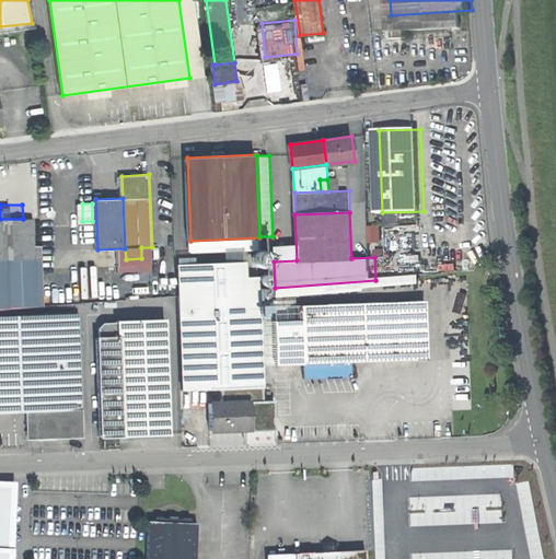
[(0,309),(12,309),(12,302),(38,301),(35,218),(23,219),(0,219),(0,309)]
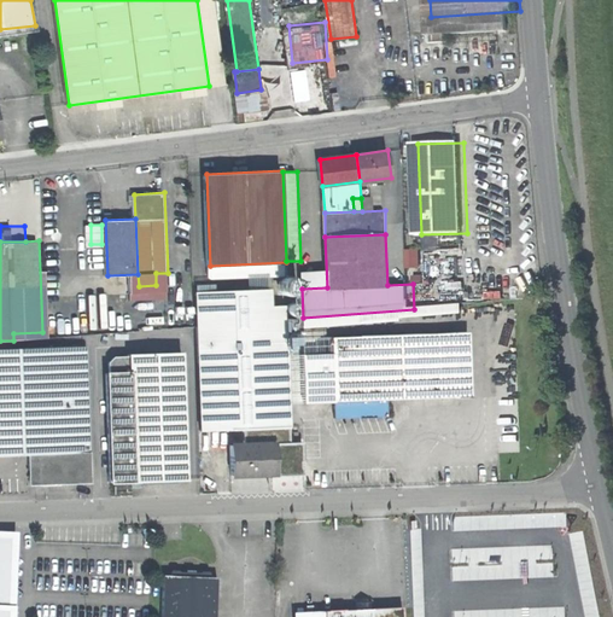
[(415,249),(416,266),(428,265),(428,248),(415,249)]
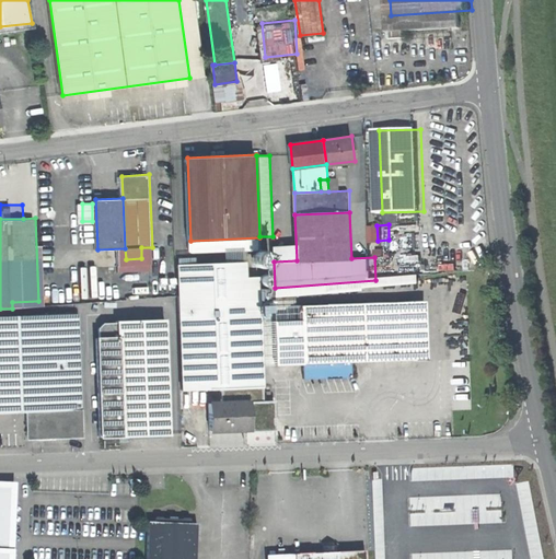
[(259,237),(190,241),(190,249),(259,246),(259,237)]
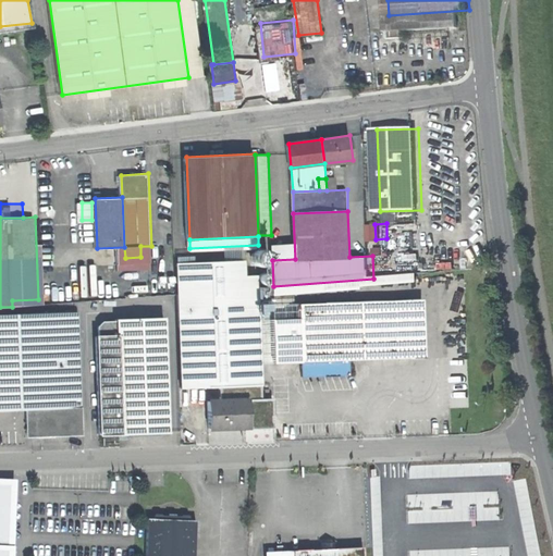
[(260,307),(259,287),(258,271),(244,272),(244,259),(176,262),(183,391),(222,388),(223,399),(248,398),(265,397),(261,340),(260,320),(260,307)]
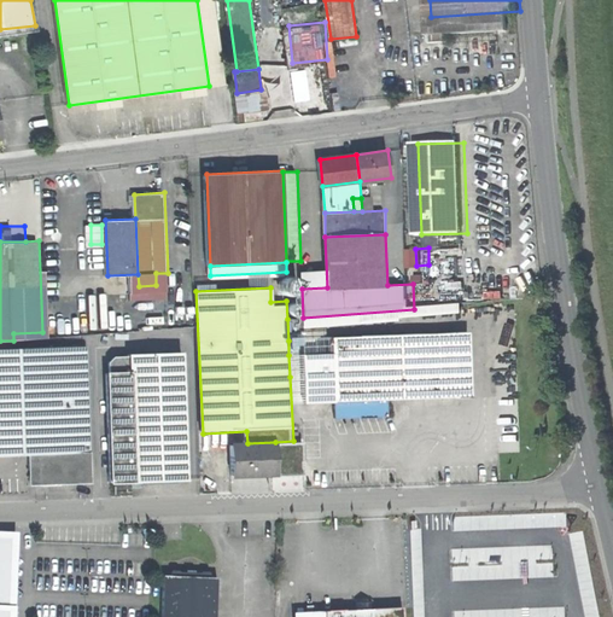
[(302,308),(301,306),(298,303),(296,302),(292,302),(290,303),(289,307),(287,309),(289,313),(291,314),(293,315),(297,315),(299,314),(301,312),(302,308)]
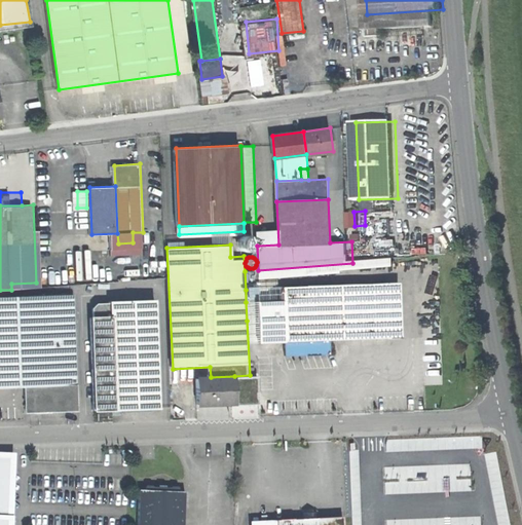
[(397,259),(352,263),(258,270),(255,270),(256,277),(398,267),(397,259)]
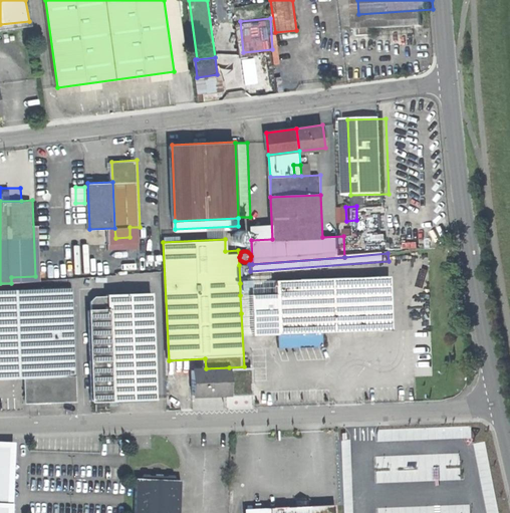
[(250,271),(249,264),(239,265),(240,283),(250,283),(250,271)]
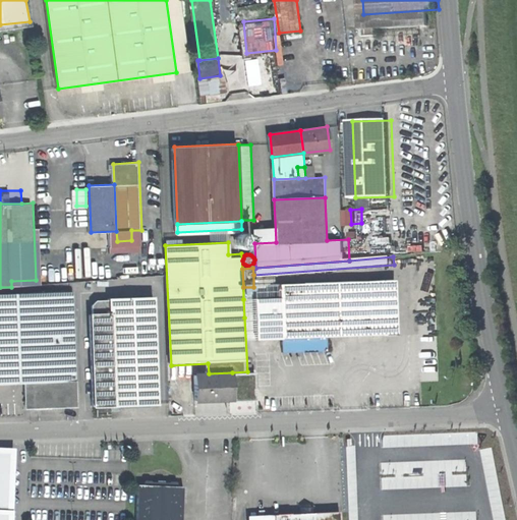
[(384,280),(387,334),(399,334),(396,279),(384,280)]
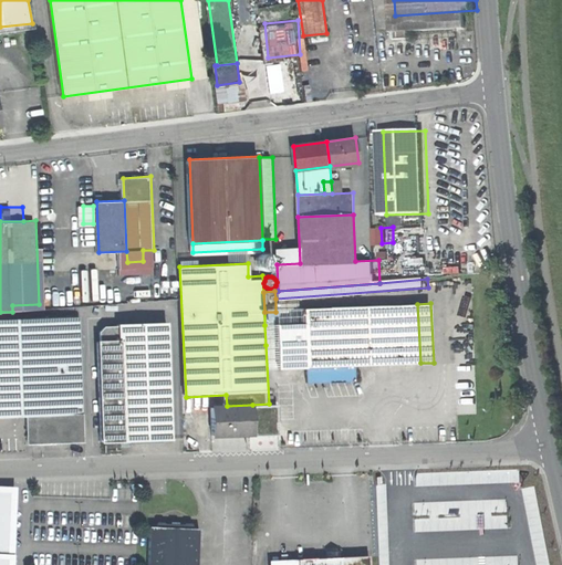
[(417,304),(305,309),(305,310),(303,310),(303,314),(305,313),(305,323),(308,367),(355,365),(420,363),(417,304)]
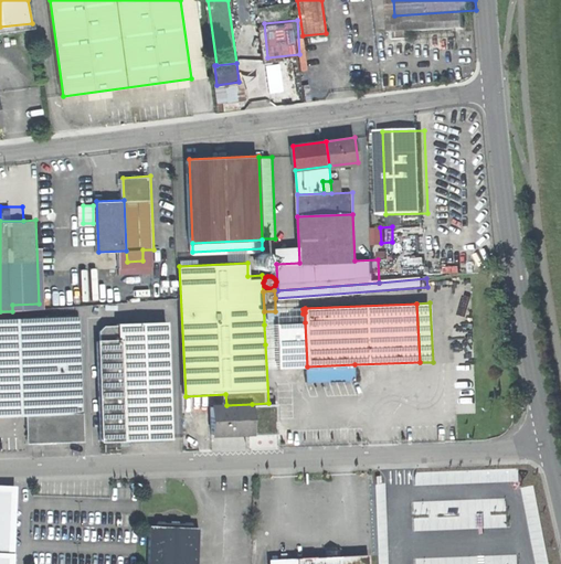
[(305,309),(305,308),(278,309),(278,323),(305,322),(305,312),(303,314),(303,309),(305,309)]
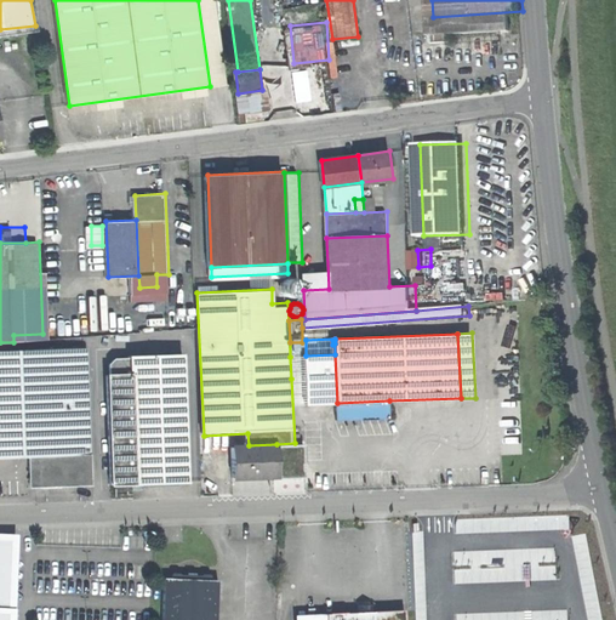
[(90,347),(0,350),(0,456),(41,455),(93,453),(90,347)]
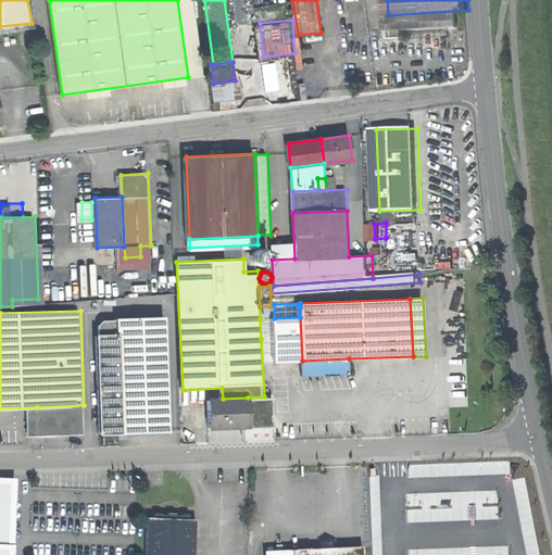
[(118,335),(98,336),(101,432),(171,430),(166,316),(118,318),(118,335)]
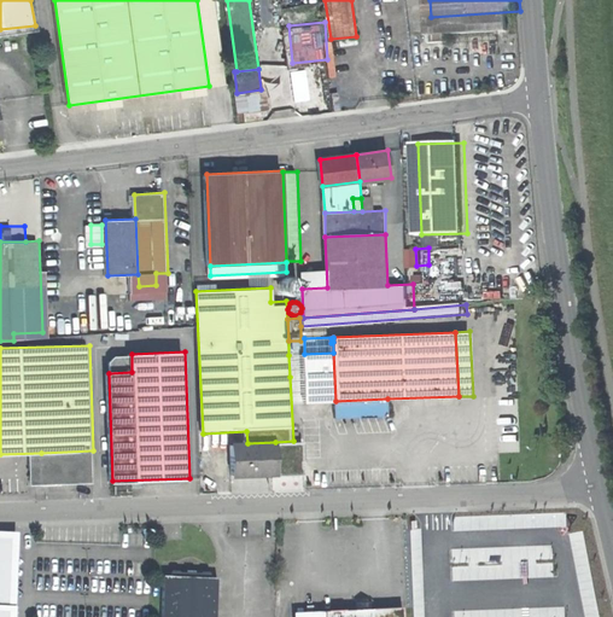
[(333,353),(304,354),(304,376),(305,402),(336,401),(333,353)]
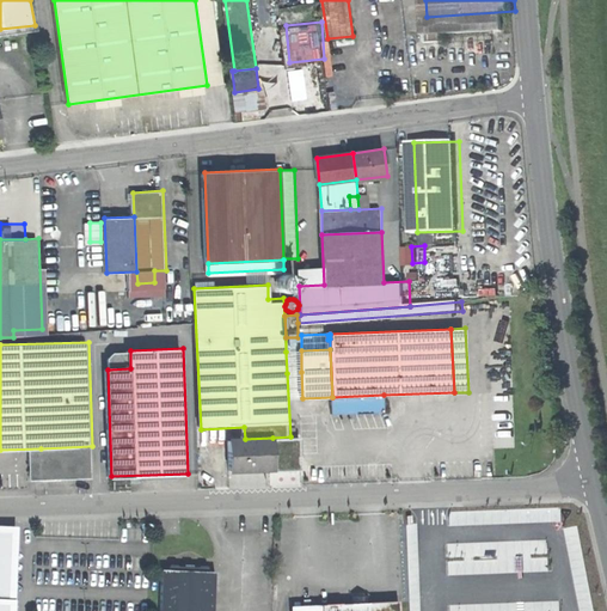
[(301,372),(301,350),(286,352),(287,373),(301,372)]
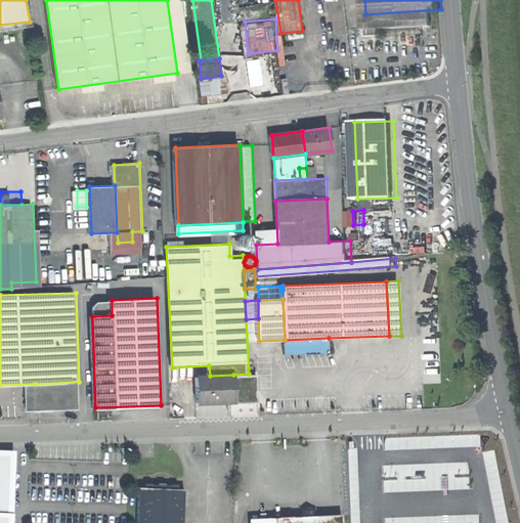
[(329,338),(285,340),(286,354),(330,352),(329,338)]
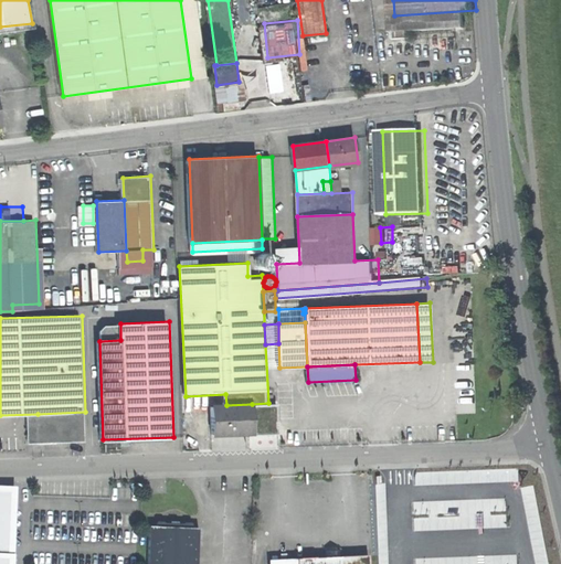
[(252,404),(226,405),(212,405),(213,434),(253,432),(252,404)]
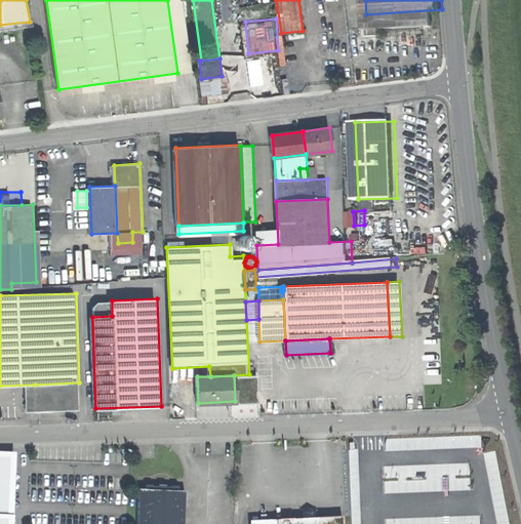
[(79,383),(35,385),(36,411),(80,409),(79,383)]
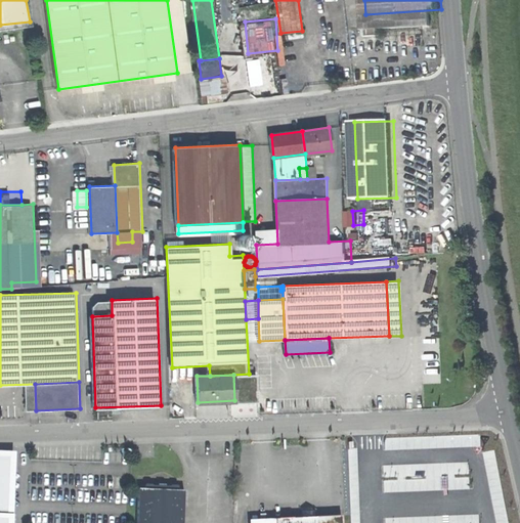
[(0,516),(9,517),(12,454),(0,453),(0,516)]
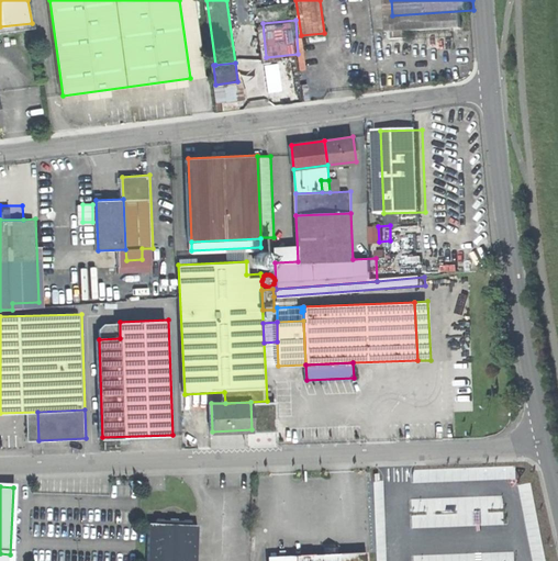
[(149,560),(198,560),(200,524),(152,522),(149,560)]
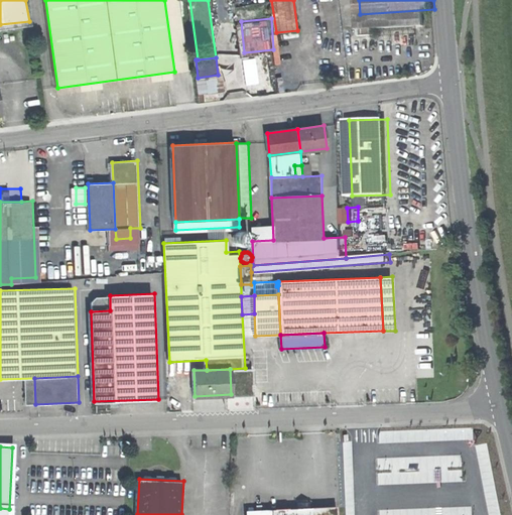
[(339,514),(339,506),(252,511),(252,514),(339,514)]
